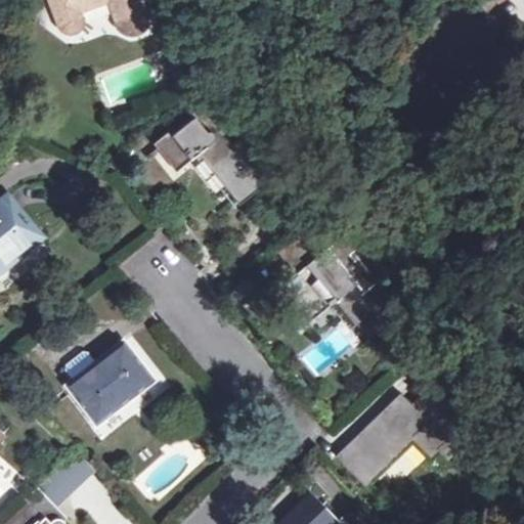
[(147,18),(143,6),(141,0),(48,0),(60,31),(74,33),(82,26),(78,13),(107,2),(115,24),(118,30),(122,34),(139,33),(147,18)]
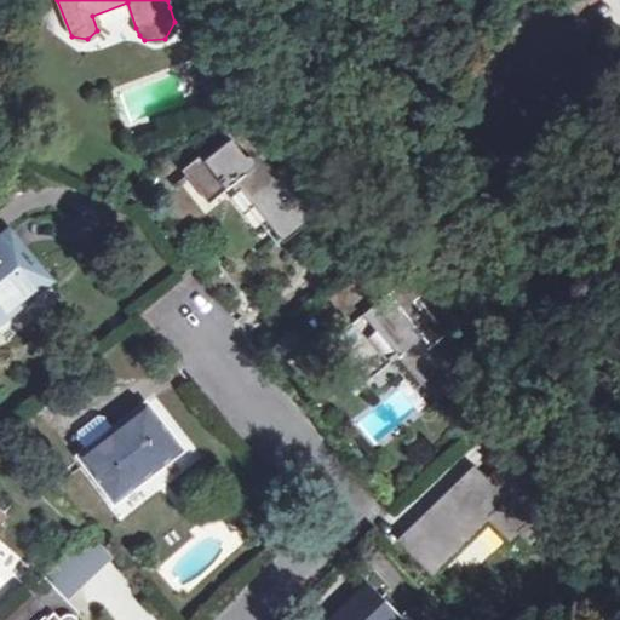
[(554,0),(573,17),(586,0),(554,0)]
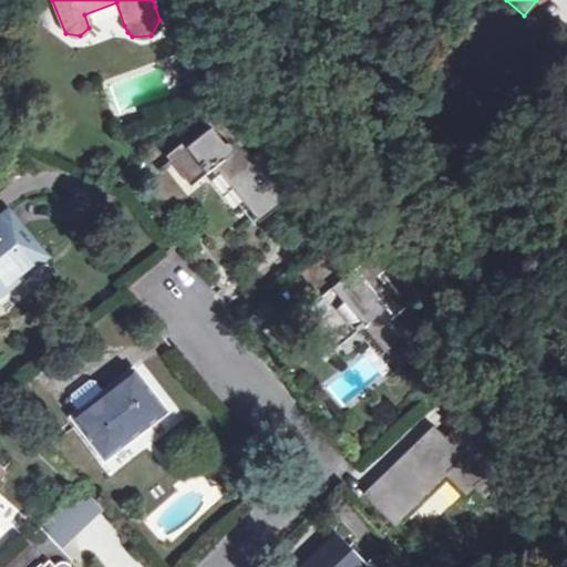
[(292,196),(258,152),(251,158),(220,120),(172,158),(192,179),(203,172),(207,177),(215,172),(257,224),(292,196)]
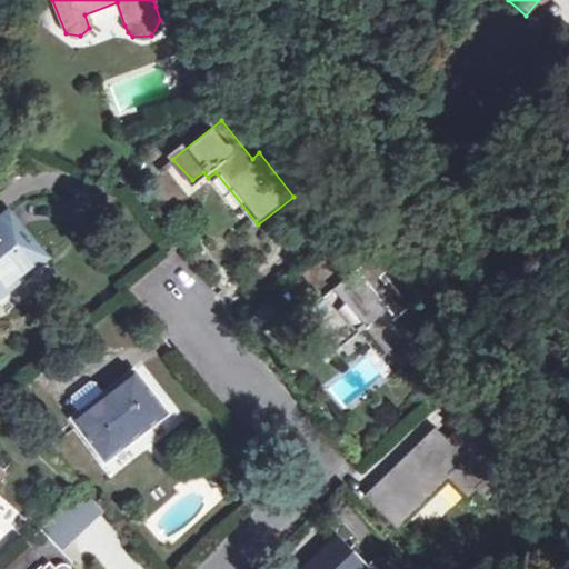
[(173,210),(187,198),(165,172),(151,186),(173,210)]
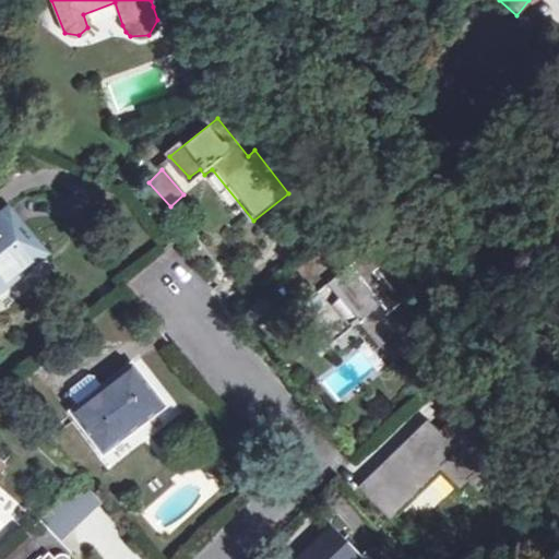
[(0,218),(0,288),(43,254),(7,213),(0,218)]
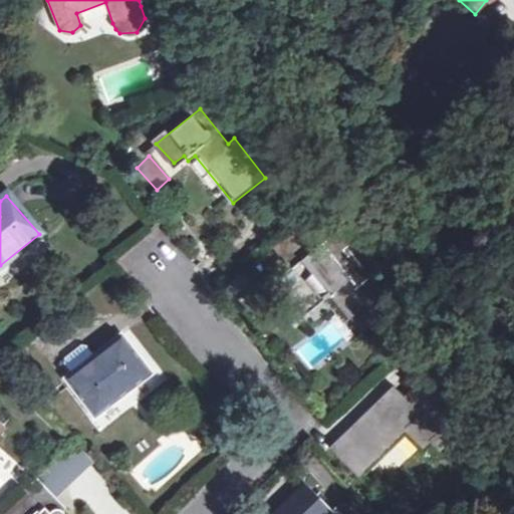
[(300,219),(292,226),(311,250),(287,270),(276,280),(305,313),(322,299),(325,302),(331,296),(361,334),(380,318),(353,284),(368,270),(372,275),(379,269),(342,225),(319,243),(300,219)]
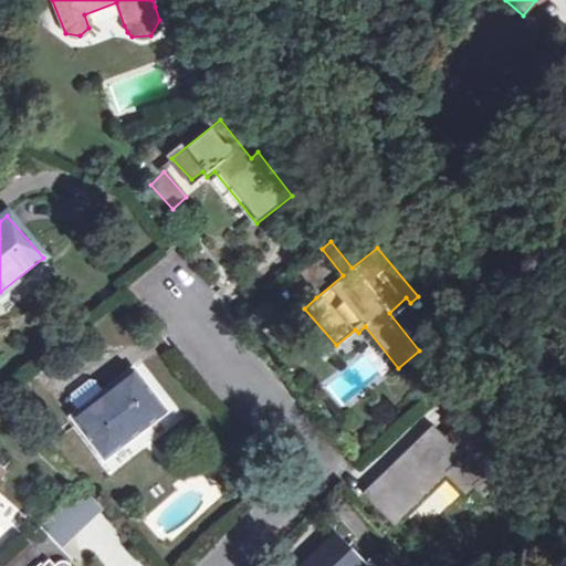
[(343,275),(322,249),(295,271),(316,297),(343,275)]
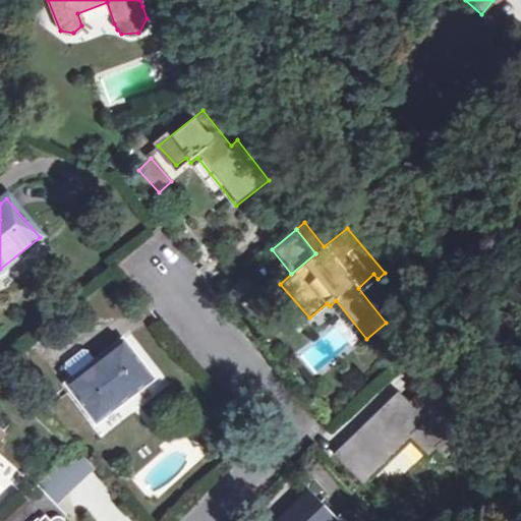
[(66,386),(96,423),(152,380),(122,342),(92,366),(82,356),(78,356),(65,365),(64,371),(72,382),(66,386)]
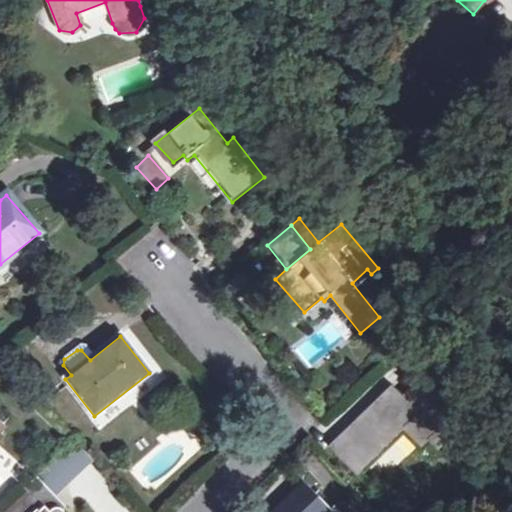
[(457,432),(455,430),(441,415),(452,404),(453,403),(419,368),(405,382),(412,389),(400,400),(394,393),(382,405),(377,400),(330,447),(355,474),(402,429),(421,449),(429,440),(438,451),(457,432)]
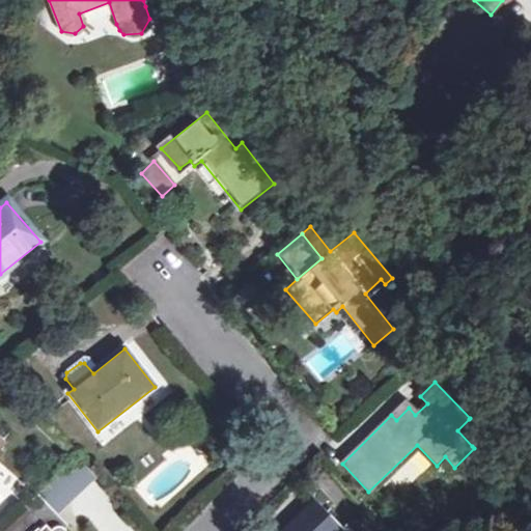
[(457,430),(472,446),(483,435),(469,419),(457,430)]
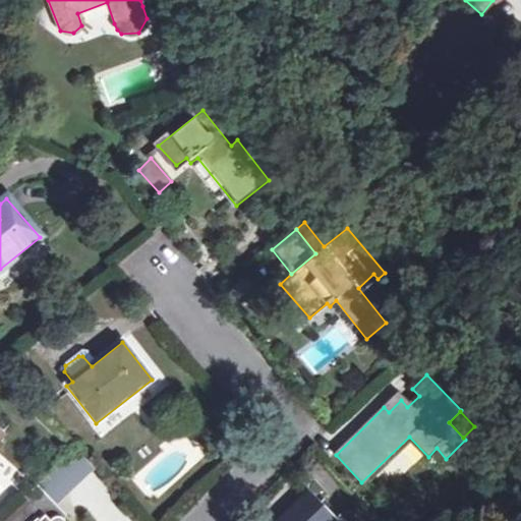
[(58,504),(94,467),(76,452),(41,487),(58,504)]
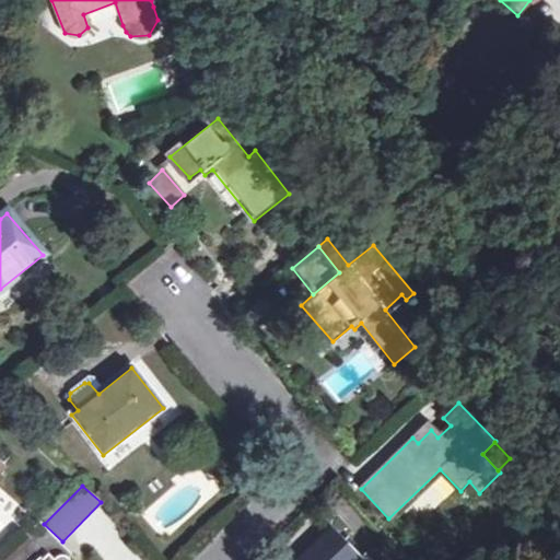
[(37,559),(39,559),(47,555),(57,543),(39,523),(19,541),(37,559)]
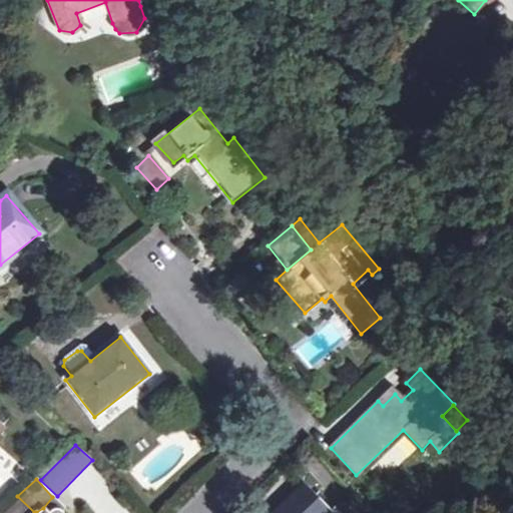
[(273,512),(327,512),(328,512),(302,486),(273,512)]
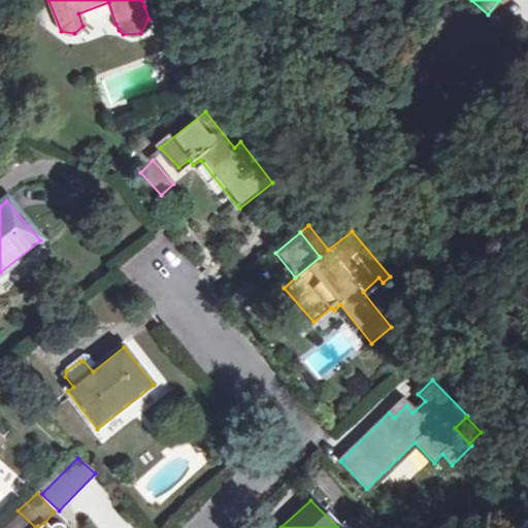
[(35,527),(18,510),(0,527),(61,527),(62,527),(58,525),(53,525),(48,527),(44,523),(37,527),(35,527)]
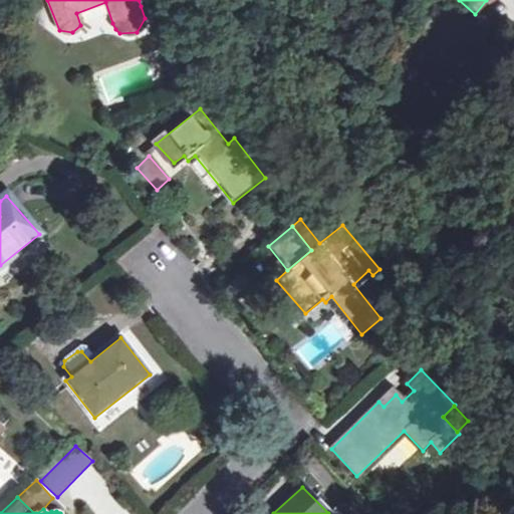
All buildings are outlined.
